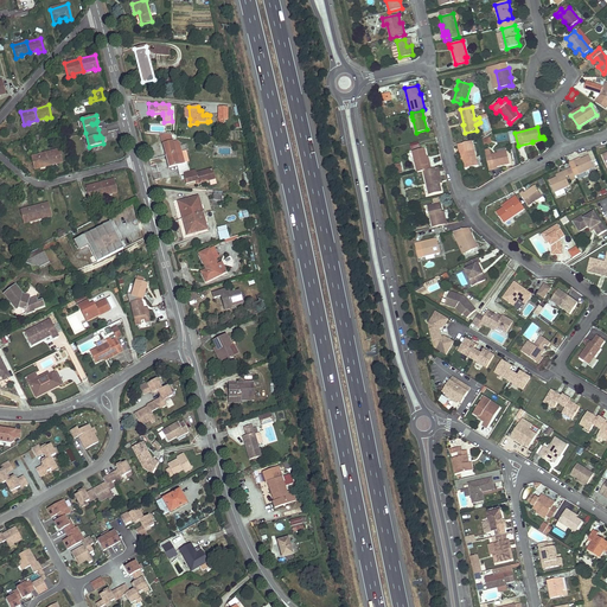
[(160,134),(163,144),(163,145),(165,144),(167,149),(164,149),(166,155),(176,153),(173,142),(171,135),(160,134)]
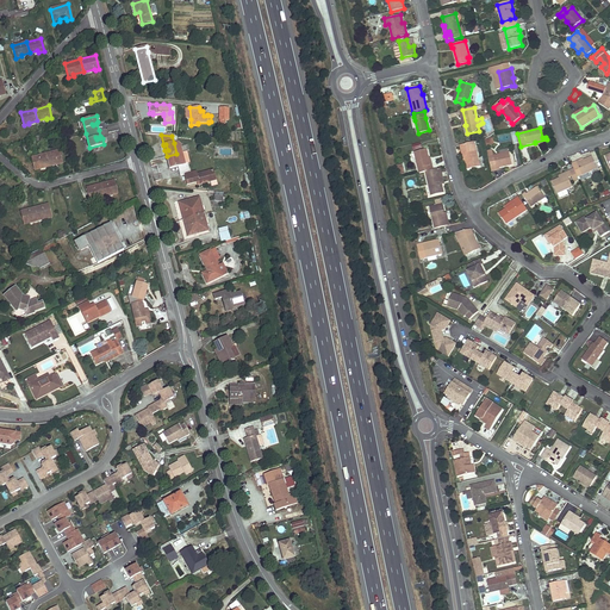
[(474,142),(467,144),(471,159),(466,160),(468,169),(480,167),(474,142)]
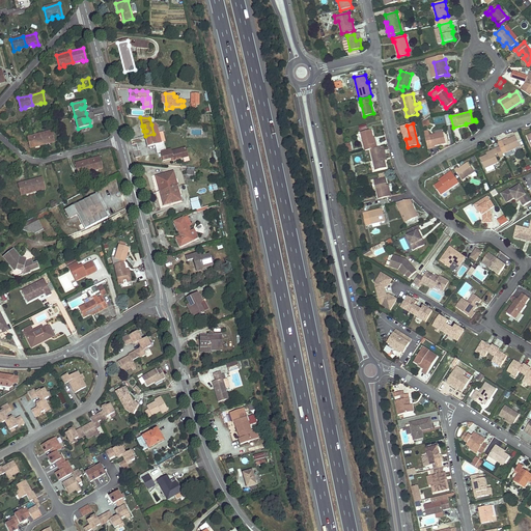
[(371,130),(361,133),(365,150),(370,149),(378,148),(376,143),(370,144),(369,139),(373,138),(371,130)]
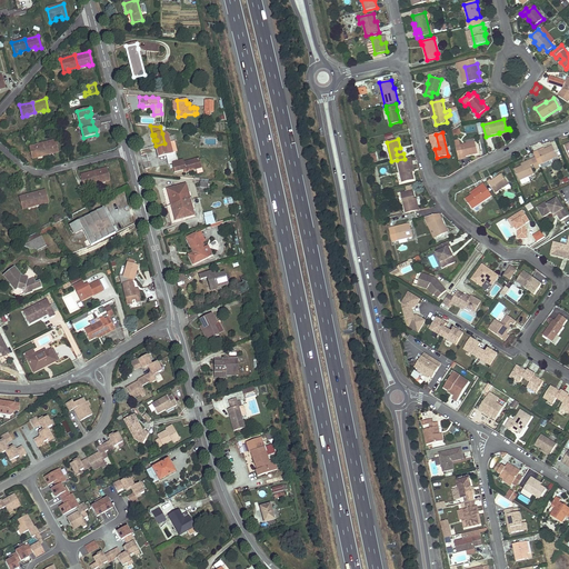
[(56,140),(42,143),(46,153),(53,151),(55,152),(59,152),(56,140)]
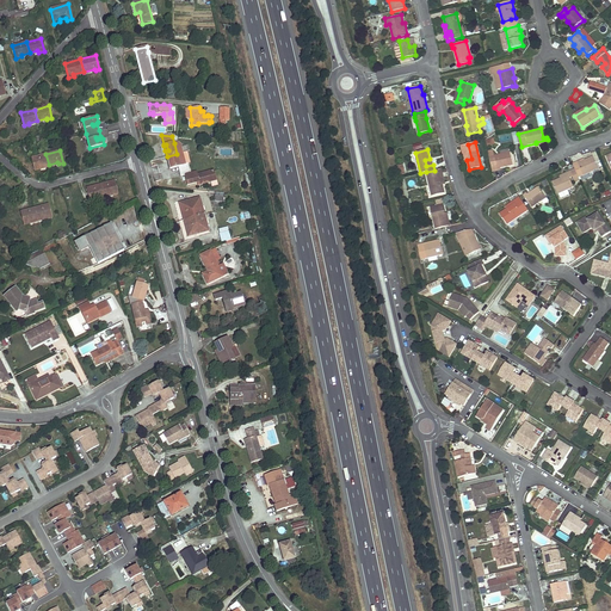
[(494,156),(489,158),(493,171),(497,170),(495,164),(503,162),(504,167),(513,165),(510,152),(510,153),(500,154),(494,156)]
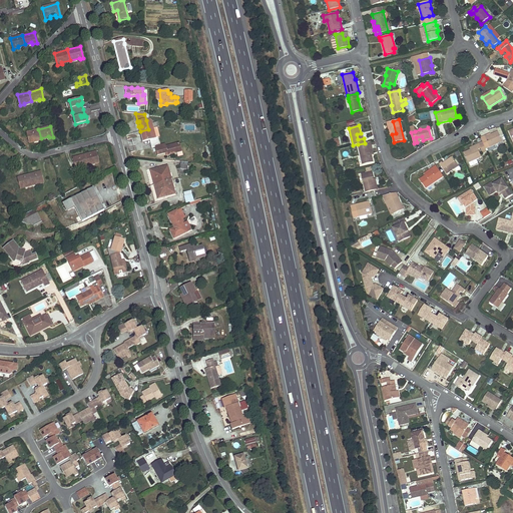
[(38,129),(27,132),(29,143),(34,141),(33,139),(41,138),(38,129)]
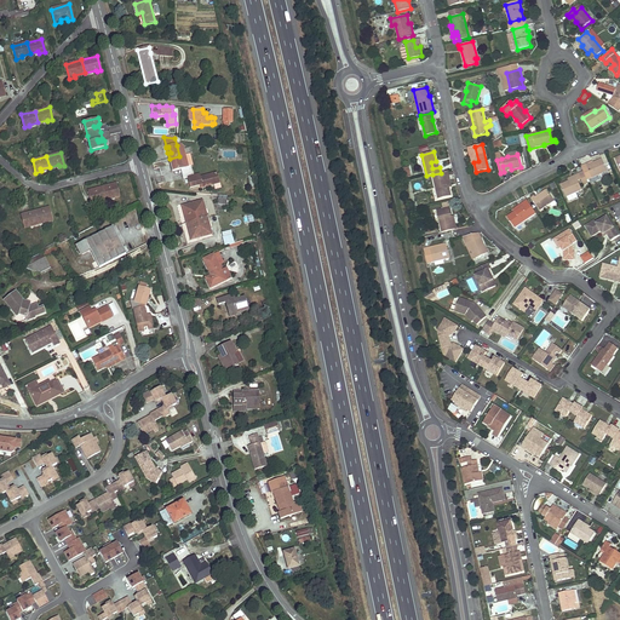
[(170,159),(171,166),(173,165),(174,171),(181,168),(183,168),(179,156),(170,159)]
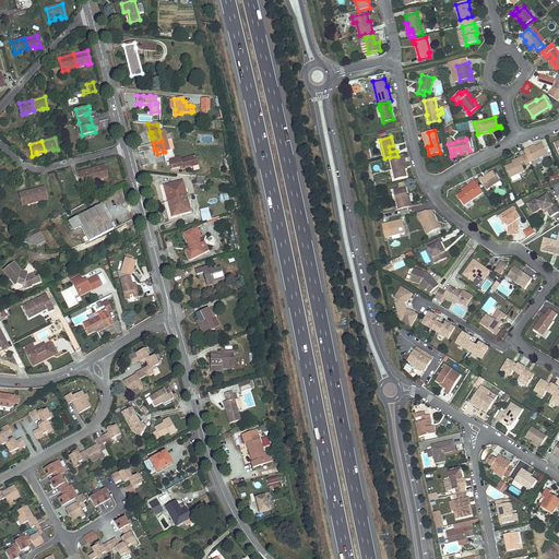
[(543,143),(535,146),(534,147),(533,146),(524,150),(526,154),(530,163),(534,161),(547,154),(543,143)]
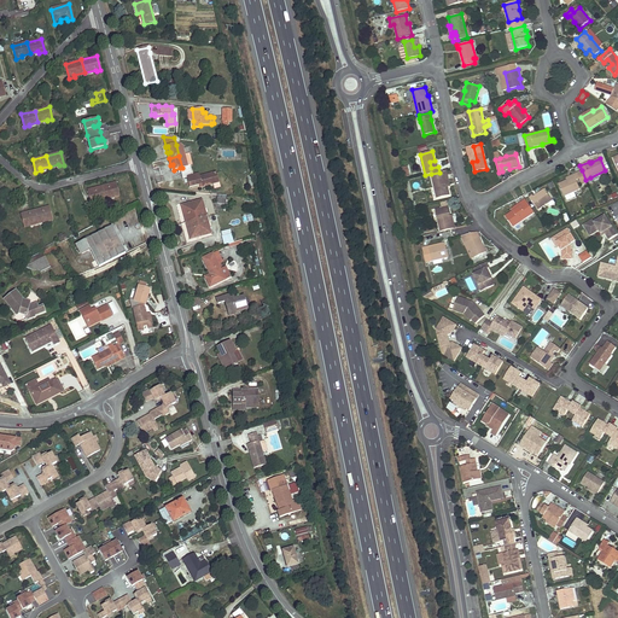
[(182,168),(180,168),(184,179),(187,178),(190,187),(199,185),(202,184),(203,187),(214,185),(220,182),(216,173),(200,176),(199,174),(193,175),(191,165),(187,167),(182,168)]
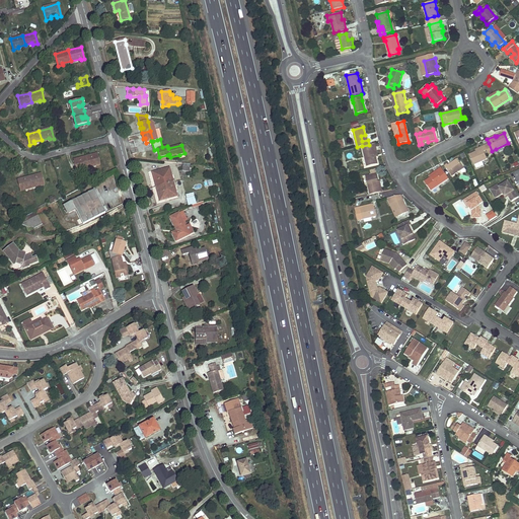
[(369,145),(362,146),(367,166),(378,164),(376,157),(378,156),(375,143),(369,145)]
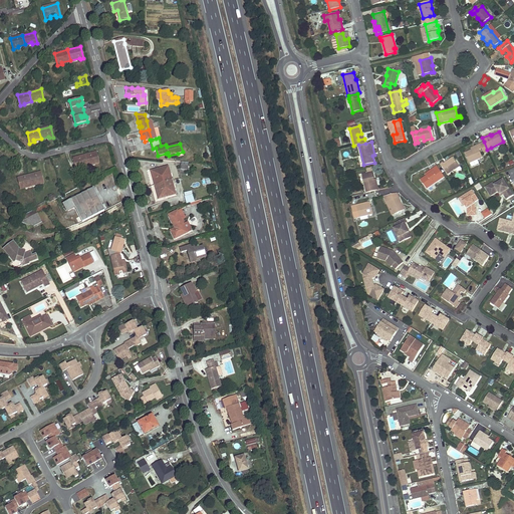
[(484,142),(480,144),(482,149),(484,154),(488,152),(487,150),(484,142)]
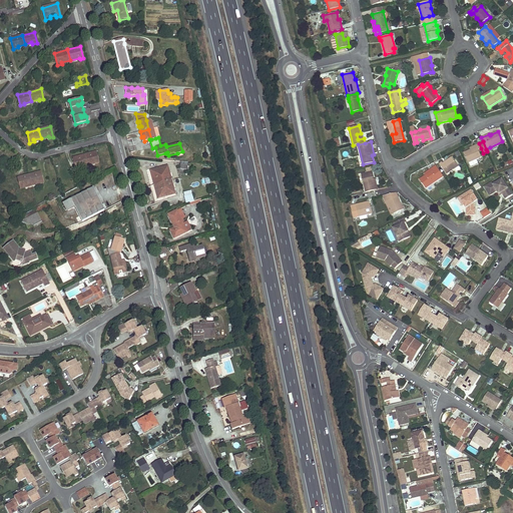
[(471,149),(464,152),(469,162),(482,157),(478,149),(477,146),(471,149)]
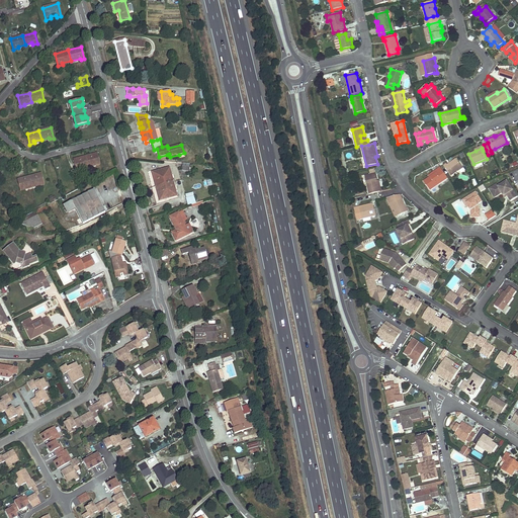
[(97,153),(86,156),(88,166),(95,164),(96,165),(100,164),(97,153)]
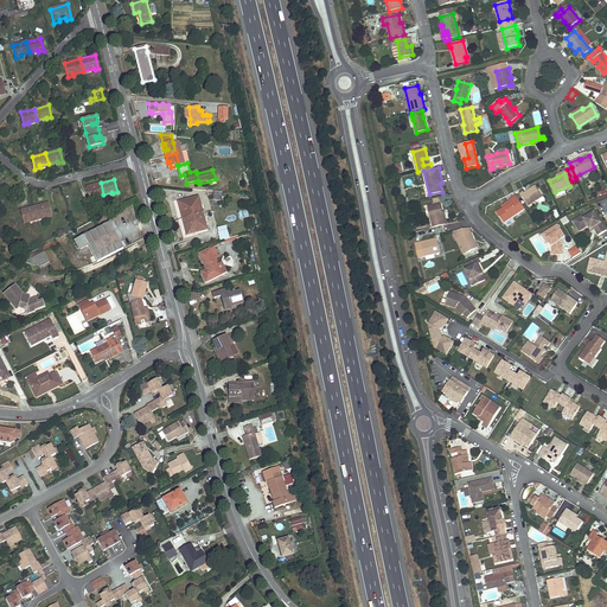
[(101,183),(85,186),(89,199),(95,198),(94,197),(103,195),(101,183)]
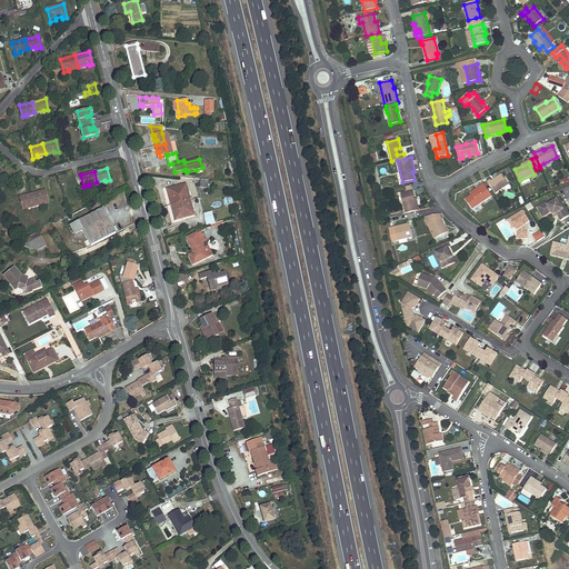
[(490,180),(488,182),(496,193),(508,185),(501,175),(491,181),(490,180)]
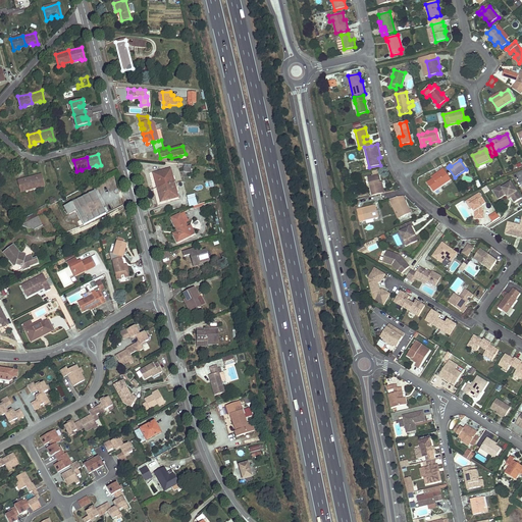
[(153,174),(157,189),(174,184),(170,169),(153,174)]
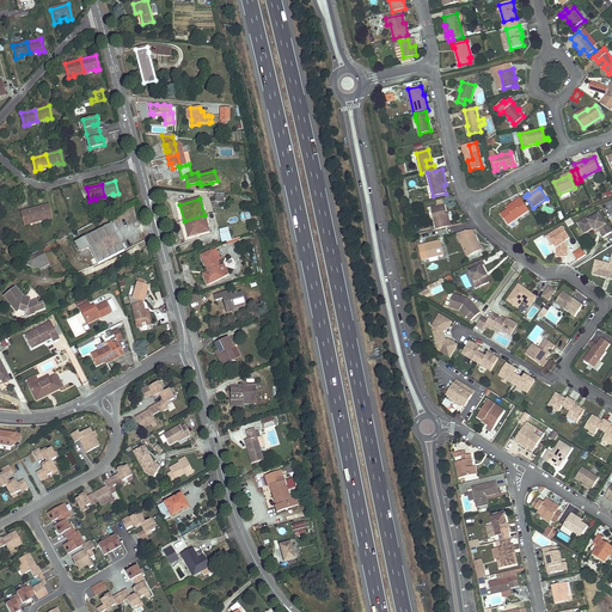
[(520,199),(507,208),(508,209),(508,210),(521,201),(520,199)]
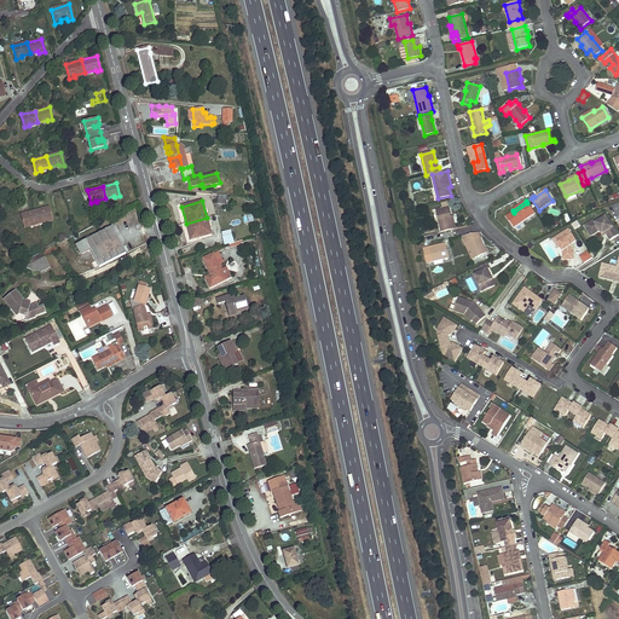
[(514,212),(507,217),(514,227),(534,213),(527,203),(514,213),(514,212)]
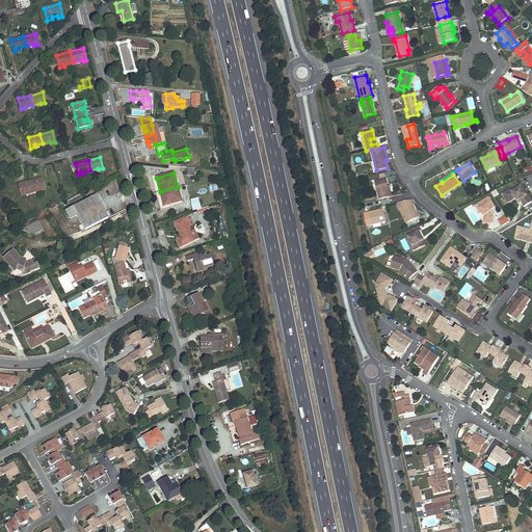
[(43,178),(30,181),(33,190),(42,188),(42,190),(46,189),(43,178)]
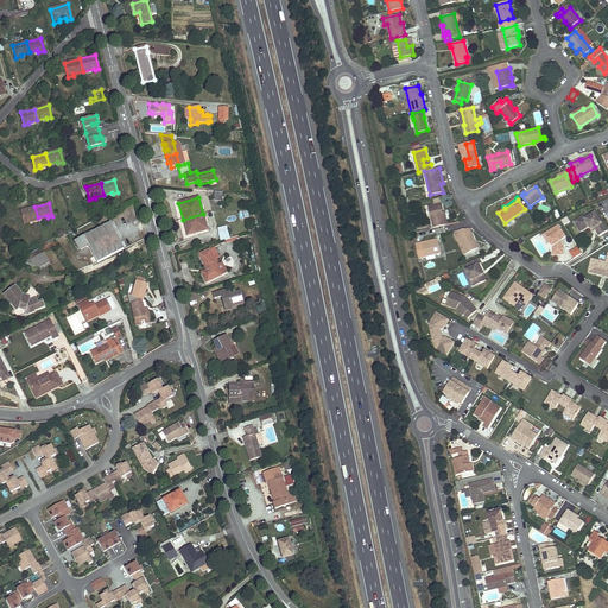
[(442,203),(429,207),(434,228),(443,226),(448,225),(445,220),(441,221),(438,214),(443,213),(442,203)]
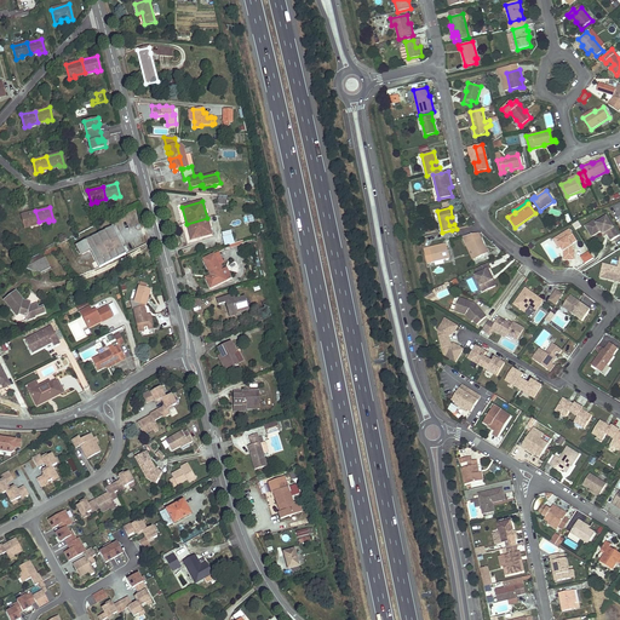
[(35,211),(21,214),(24,228),(30,227),(30,224),(39,222),(35,211)]
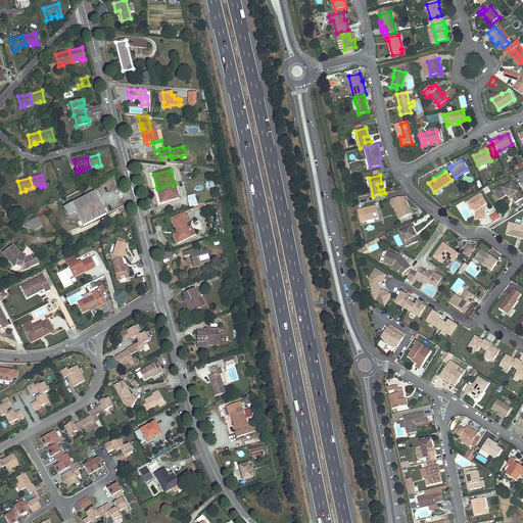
[(206,182),(207,189),(215,188),(212,181),(206,182)]
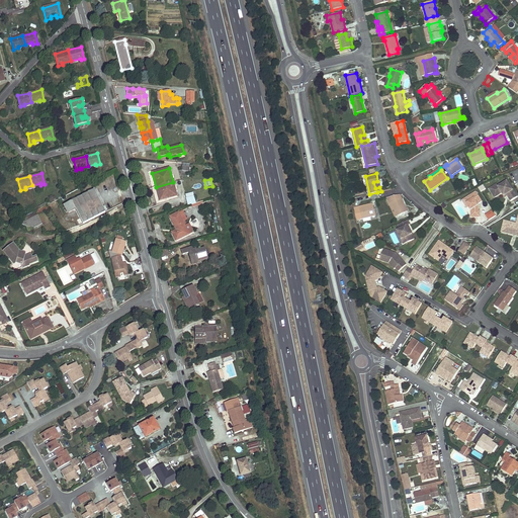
[(173,182),(156,187),(160,200),(177,196),(173,182)]
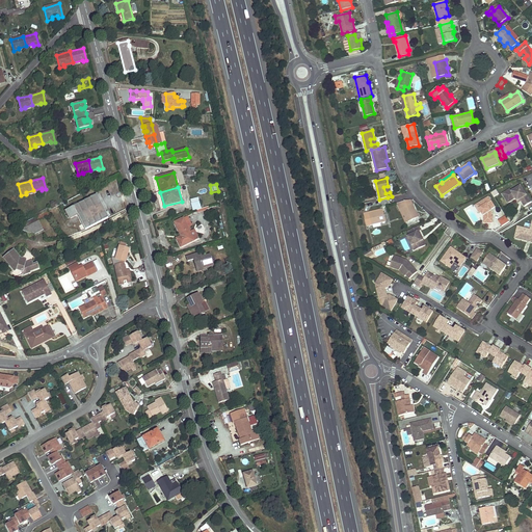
[(527,195),(522,187),(519,188),(512,192),(508,191),(503,194),(508,204),(516,198),(517,202),(521,201),(522,203),(525,208),(531,203),(531,202),(528,195),(527,195)]
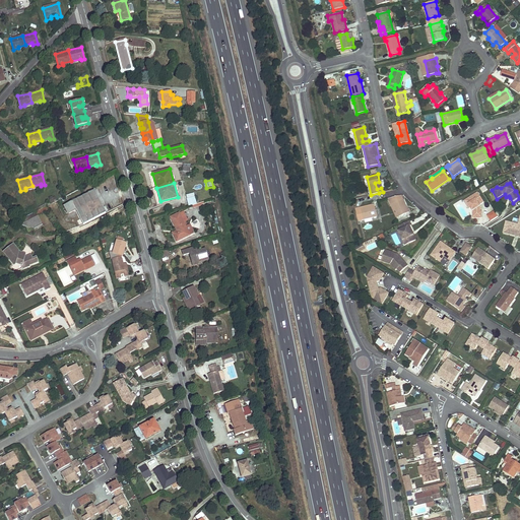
[(94,190),(66,204),(69,210),(75,207),(76,210),(83,224),(106,212),(94,190)]
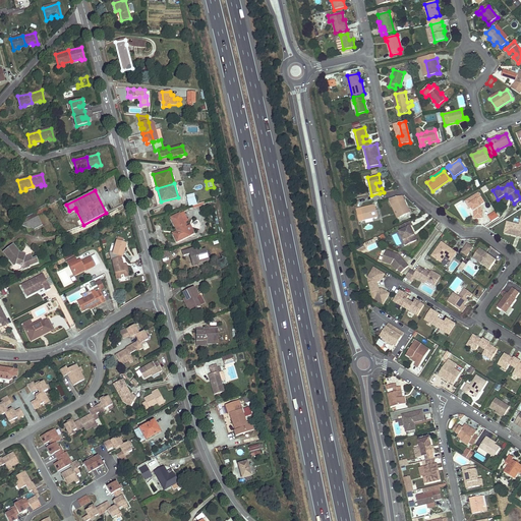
[(464,200),(469,210),(470,209),(475,221),(484,216),(479,206),(484,203),(479,192),(464,200)]
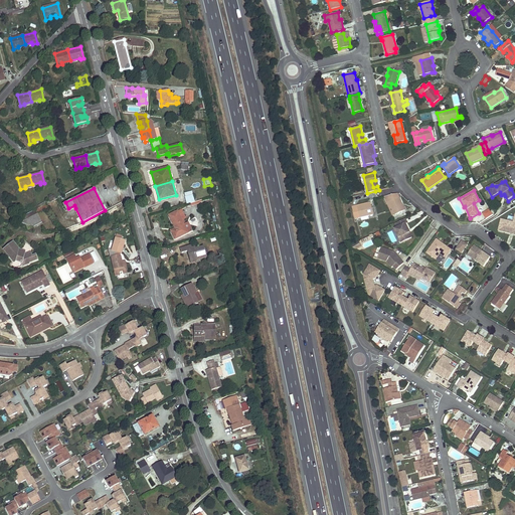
[(395,194),(384,197),(387,203),(388,202),(394,215),(401,211),(398,205),(402,203),(399,196),(397,197),(395,194)]
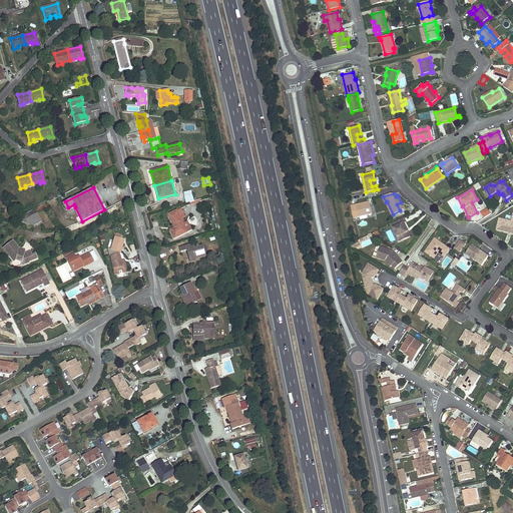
[(192,194),(184,196),(186,203),(194,201),(192,194)]
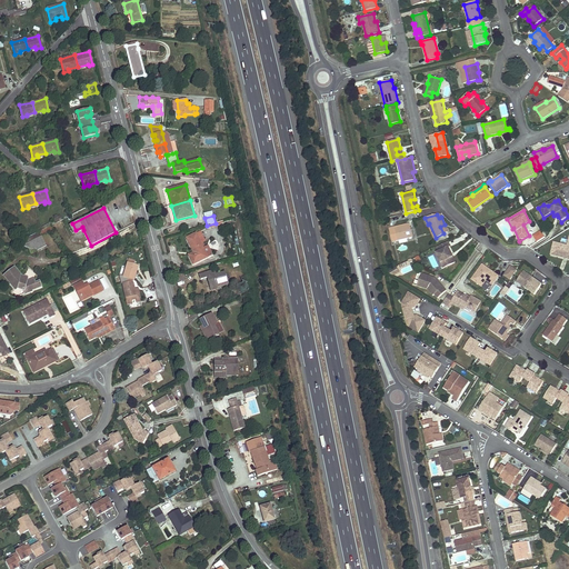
[(35,233),(20,241),(23,246),(33,248),(35,249),(46,242),(53,238),(52,235),(51,236),(49,231),(52,230),(50,226),(45,229),(38,232),(35,233)]
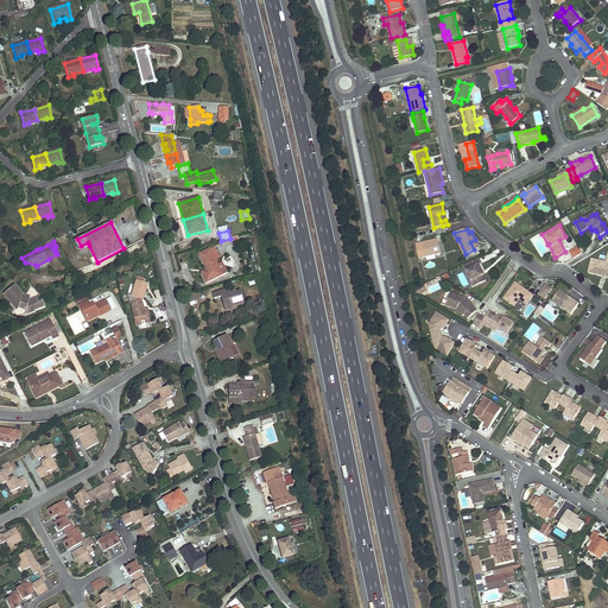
[(430,242),(416,246),(419,258),(441,253),(439,245),(431,247),(430,242)]
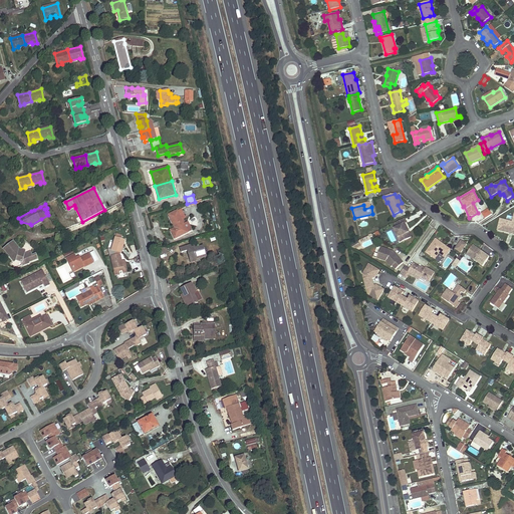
[(168,215),(174,226),(175,225),(176,228),(175,228),(176,232),(172,234),(175,239),(188,233),(192,231),(188,222),(184,224),(177,211),(168,215)]
